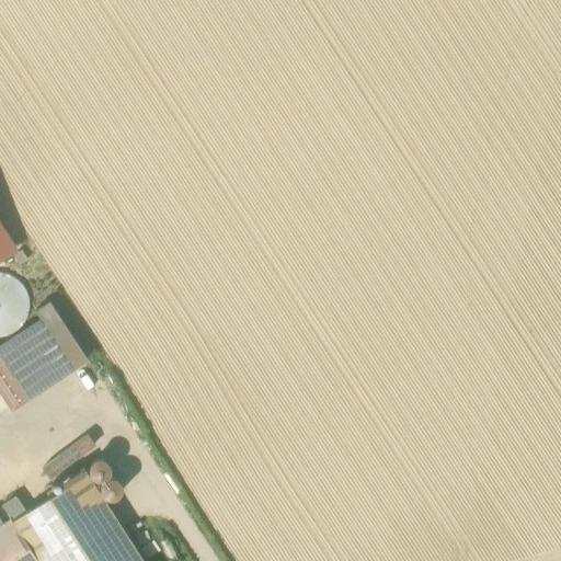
[(0,242),(9,237),(0,222),(0,242)]
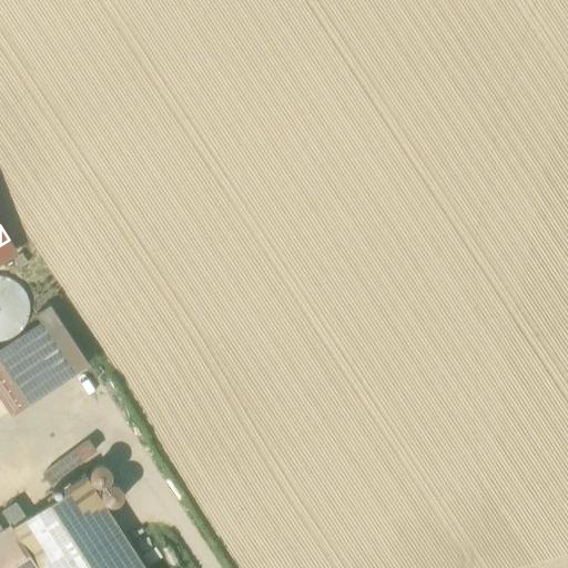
[(13,260),(19,269),(28,263),(21,254),(13,260)]
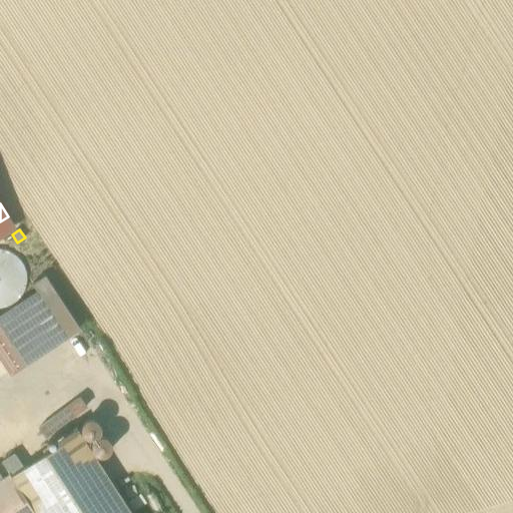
[(0,307),(1,308),(13,303),(21,295),(26,283),(25,271),(19,260),(10,252),(0,249),(0,307)]
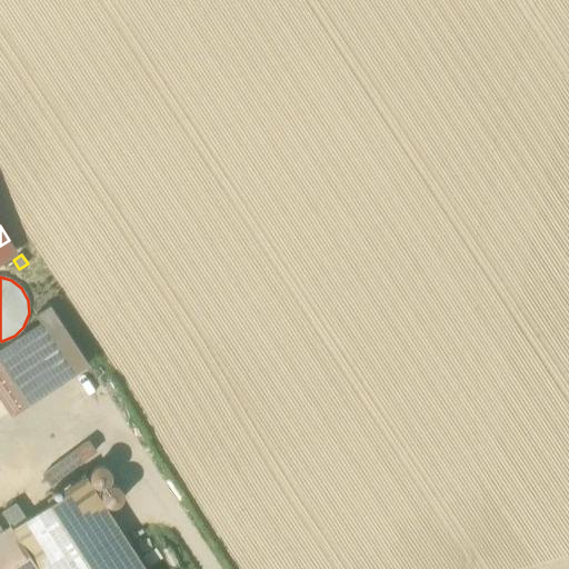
[(40,322),(75,372),(88,363),(50,306),(36,315),(40,322)]
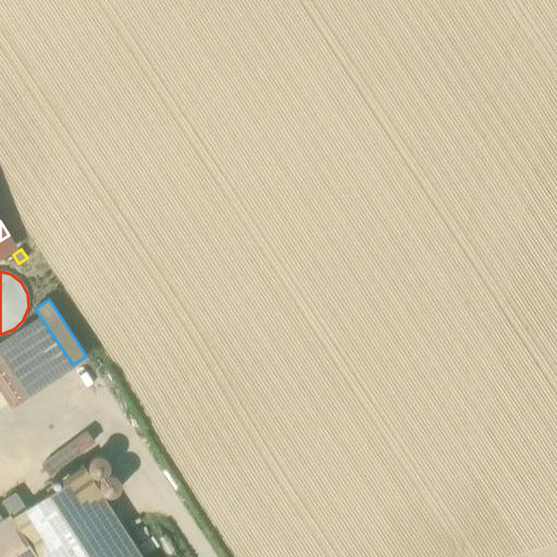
[(0,342),(0,358),(25,396),(73,364),(39,316),(0,342)]
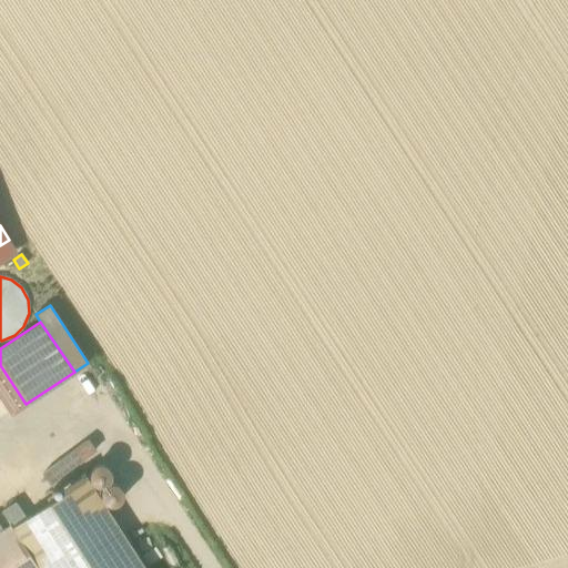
[(0,399),(10,415),(26,404),(0,365),(0,399)]
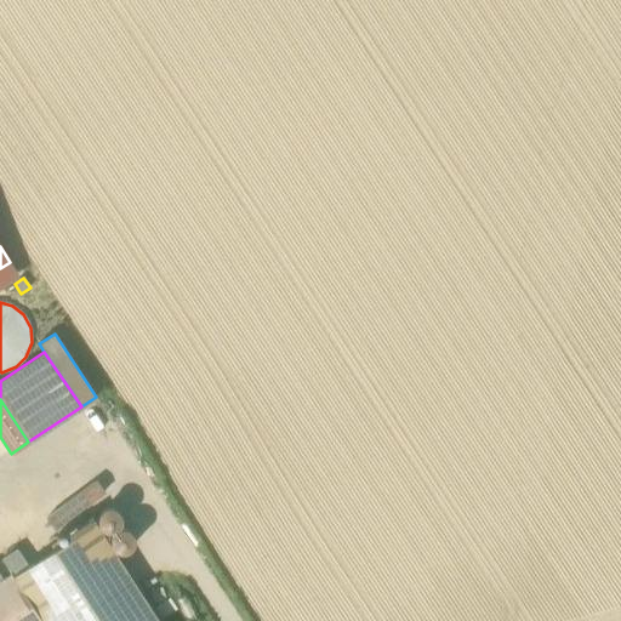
[(101,512),(98,522),(103,530),(114,530),(120,523),(118,513),(109,508),(101,512)]
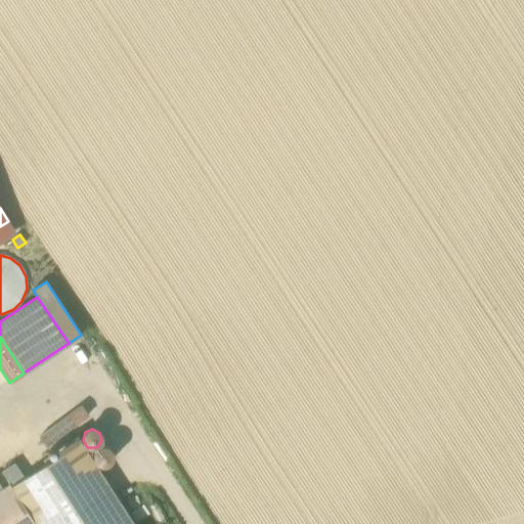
[(79,441),(24,477),(9,486),(34,523),(133,523),(113,492),(113,493),(79,441)]
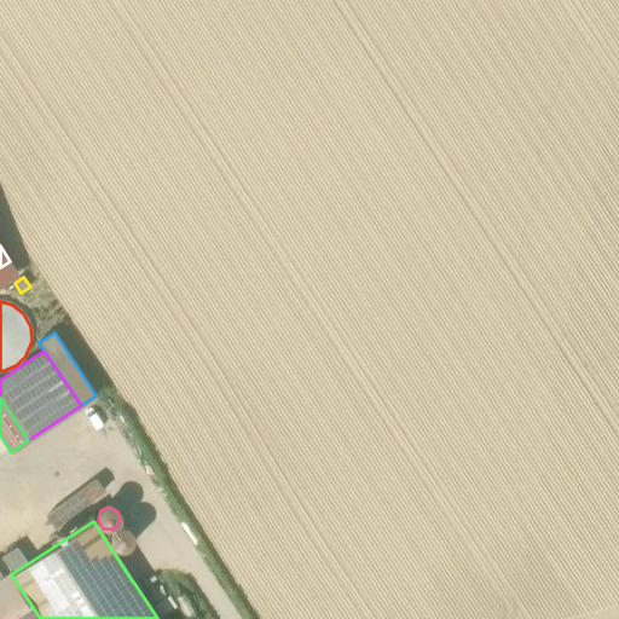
[(111,532),(109,542),(114,549),(122,551),(131,547),(133,537),(128,530),(119,527),(111,532)]
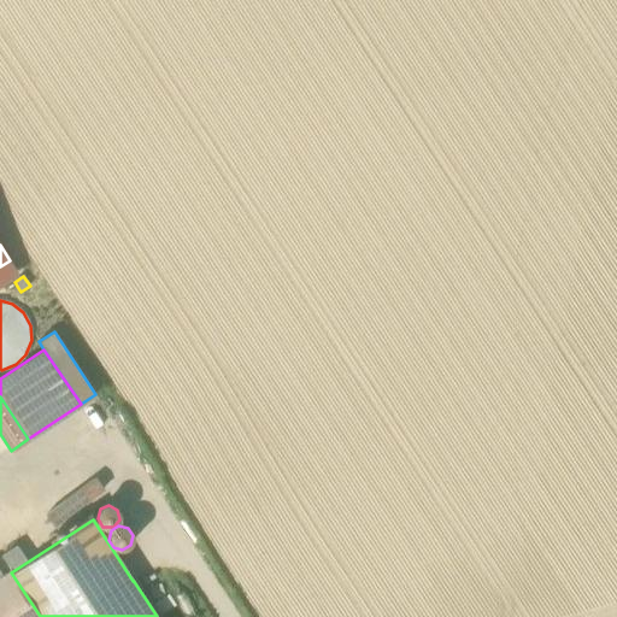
[(1,557),(11,573),(28,562),(17,546),(1,557)]
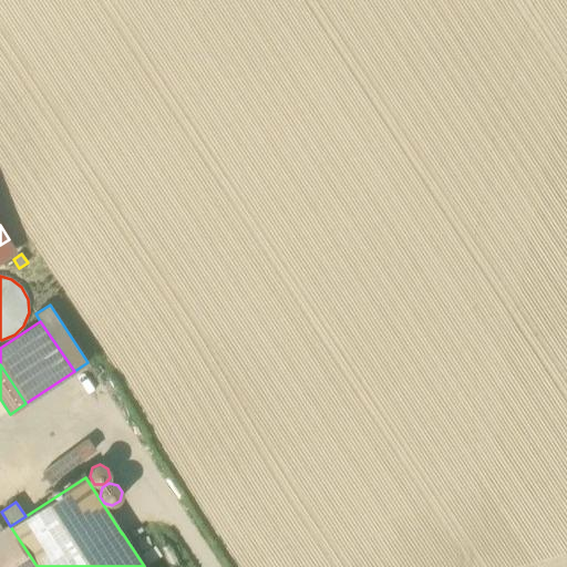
[(37,566),(10,526),(3,531),(0,532),(0,566),(37,566)]
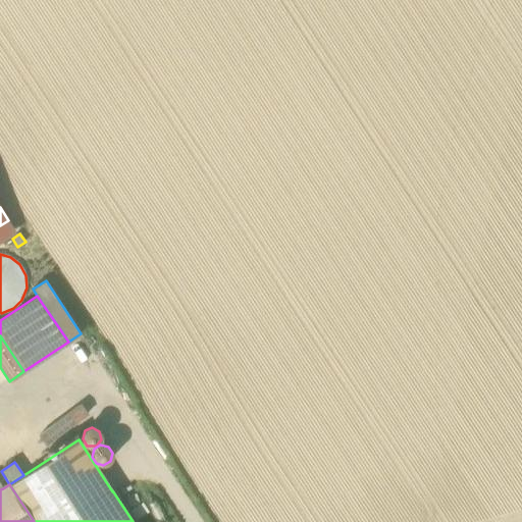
All buildings are outlined.
